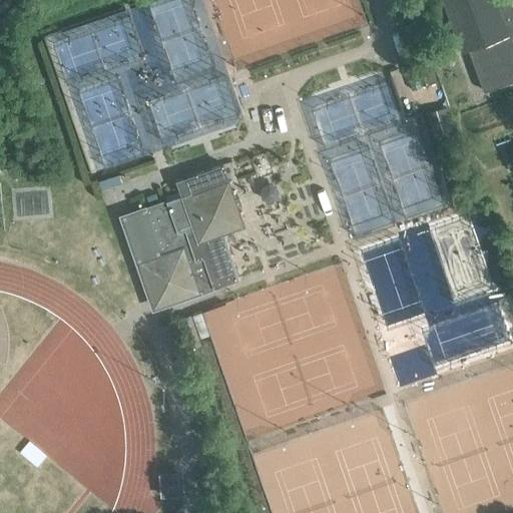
[(512,5),(511,0),(443,0),(462,52),(469,49),(484,92),(512,81),(512,5)]
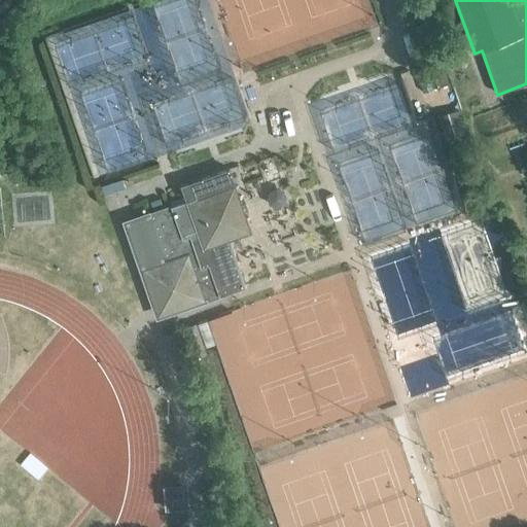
[(458,109),(437,115),(445,139),(464,133),(458,109)]
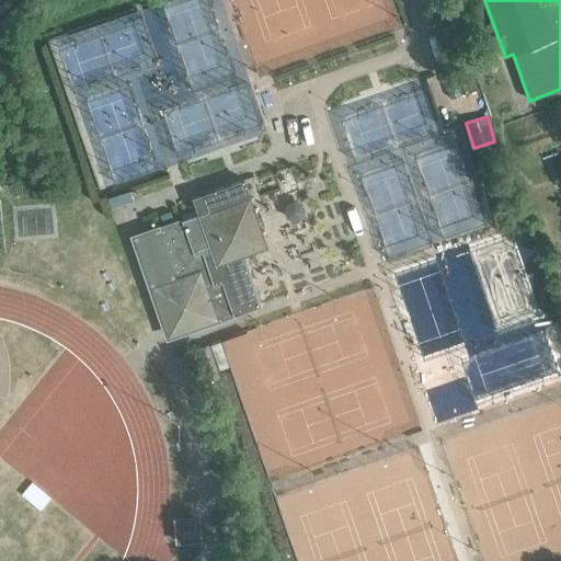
[(168,335),(259,304),(242,254),(266,245),(250,196),(158,228),(175,277),(150,286),(168,335)]
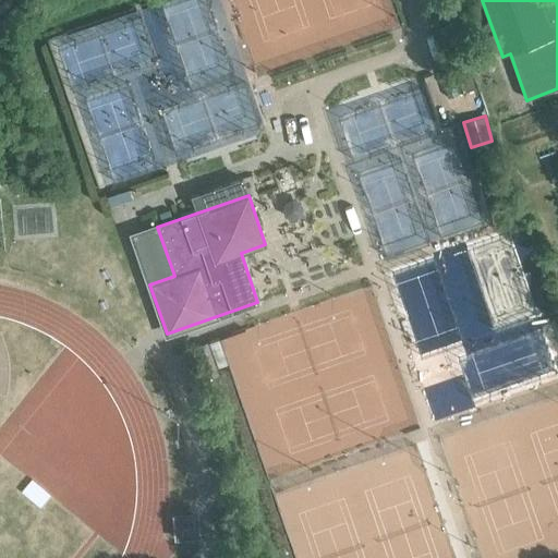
[(274,252),(290,246),(286,233),(269,238),(274,252)]
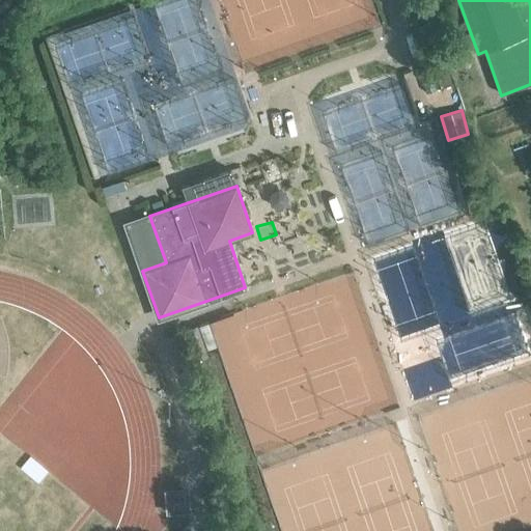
[(185,330),(196,361),(210,356),(207,350),(217,346),(208,322),(185,330)]
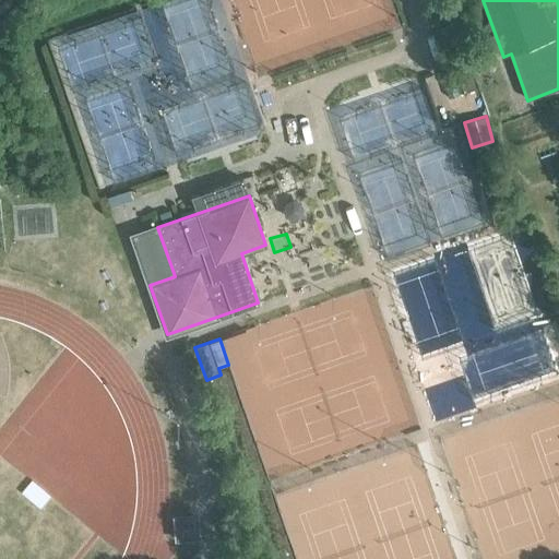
[(197,535),(197,534),(194,516),(177,519),(179,536),(197,535)]
